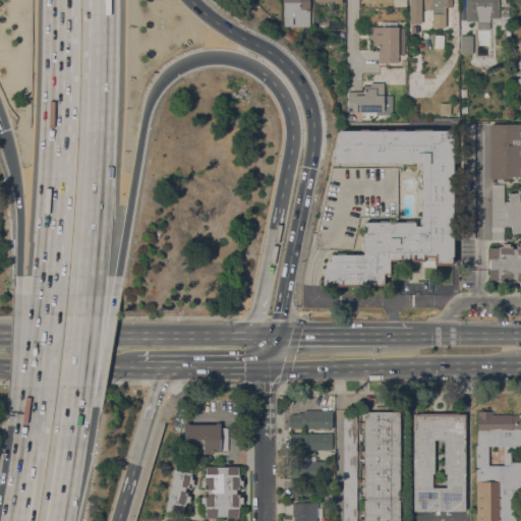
[(284,0),(309,0),(309,26),(284,26),(284,0)]
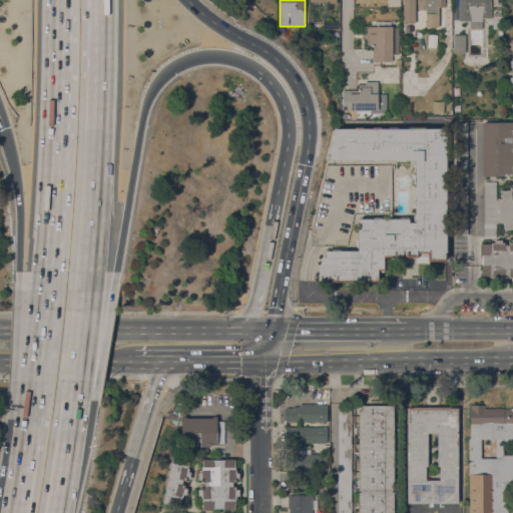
[(403,0),(445,0),(445,7),(438,7),(438,26),(427,26),(427,14),(426,14),(426,10),(415,10),(415,23),(403,23),(403,0)]
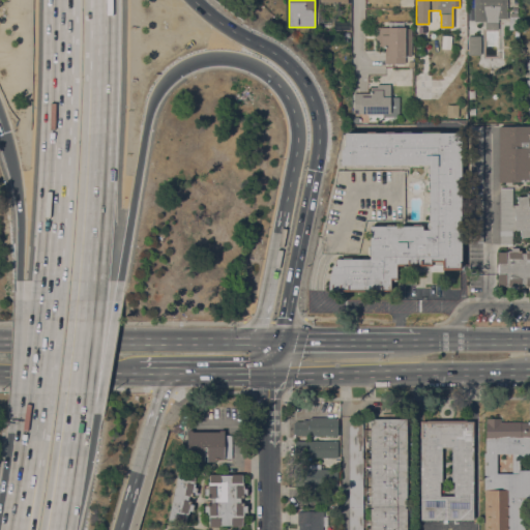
[(468,20),(468,7),(474,7),(474,0),(507,0),(507,19),(498,19),(498,28),(486,29),(486,22),(475,22),(474,20),(468,20)]
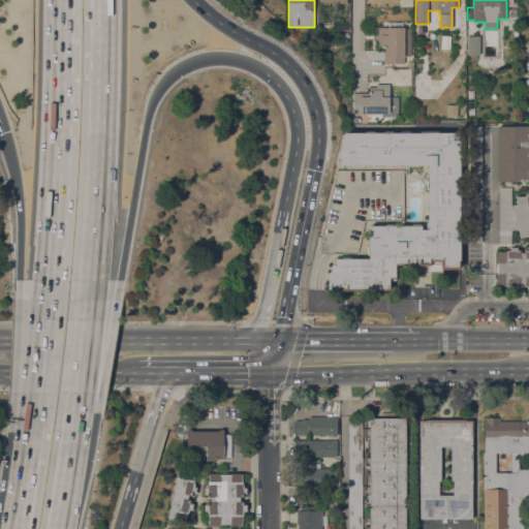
[(508,17),(518,17),(518,30),(508,30),(508,17)]
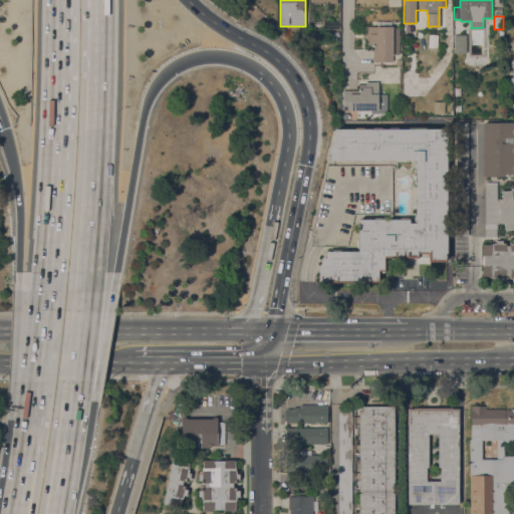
[(321,20),(321,29),(309,29),(308,21),(321,20)]
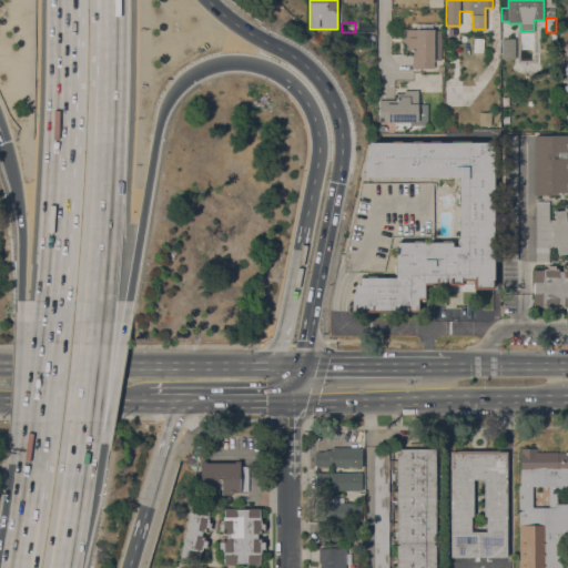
[(442,60),(434,60),(434,68),(413,68),(413,50),(406,51),(406,43),(403,43),(403,29),(417,29),(417,23),(433,23),(433,30),(440,30),(442,60)]
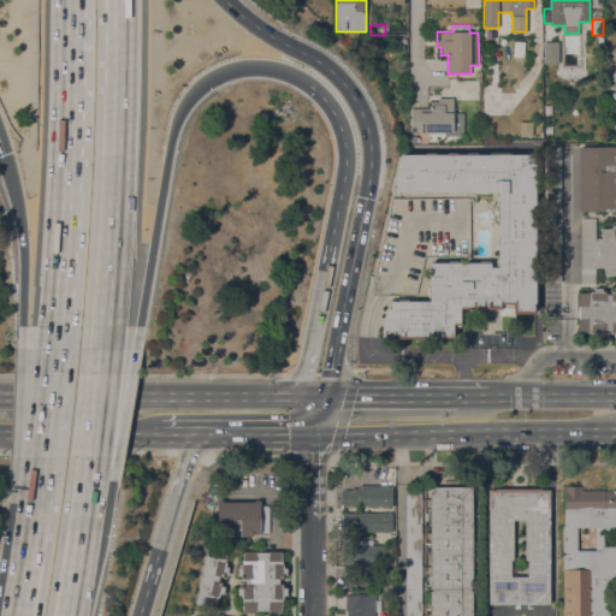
[(407,48),(397,48),(397,37),(407,37),(407,48)]
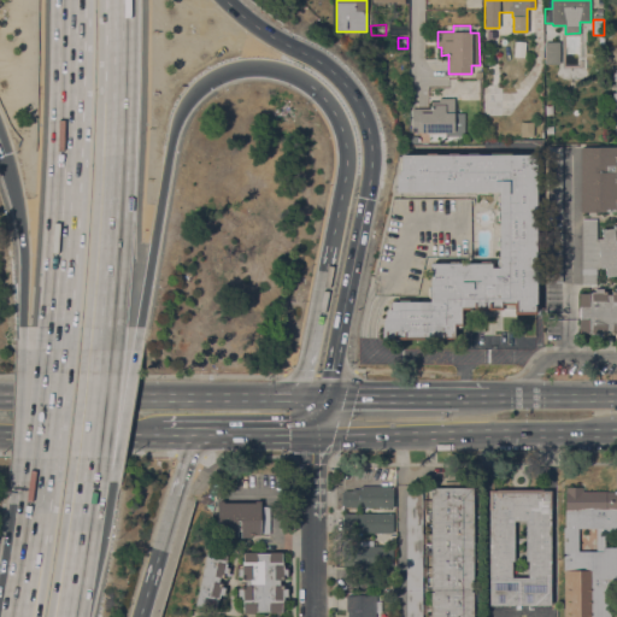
[(559,63),(545,63),(545,41),(559,41),(559,63)]
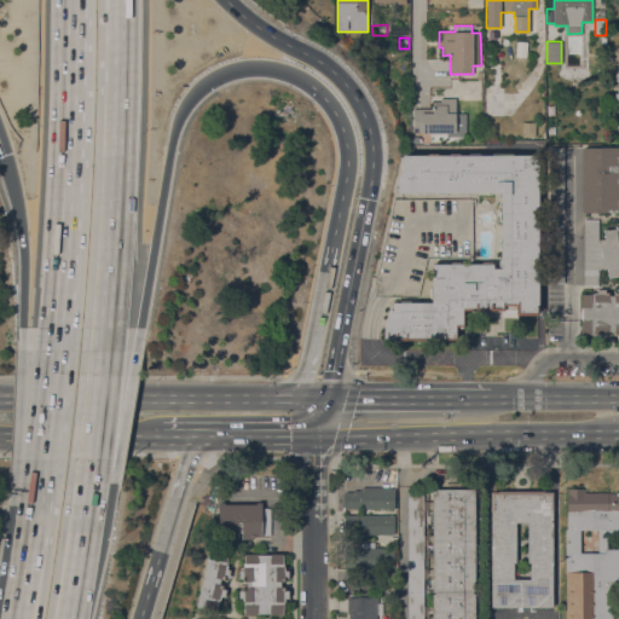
[(467,113),(467,137),(446,137),(446,132),(414,133),(414,109),(432,109),(432,102),(440,102),(440,98),(456,98),(456,113),(467,113)]
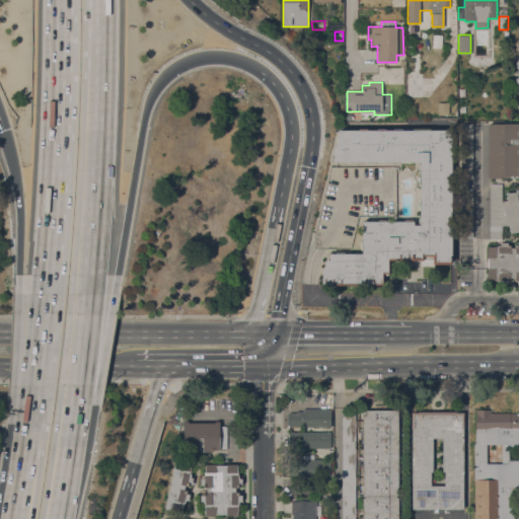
[(489,124),(518,124),(518,139),(518,145),(518,175),(518,178),(489,178),(489,124)]
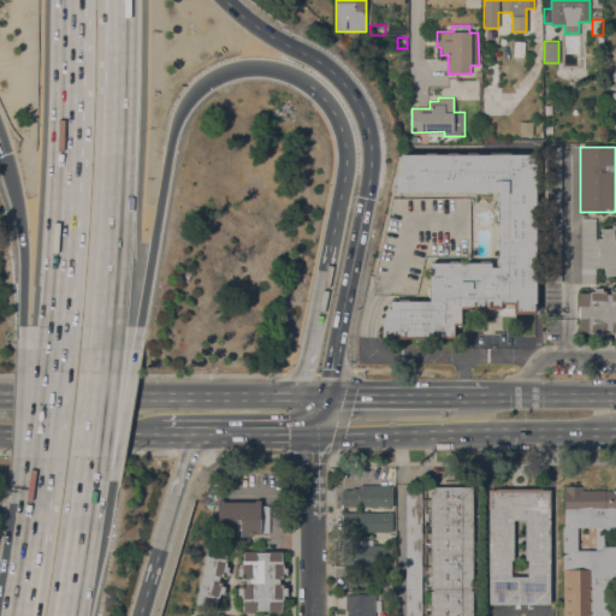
[(426,154),(426,153),(436,153),(436,155),(448,155),(448,153),(457,153),(457,155),(467,155),(467,153),(477,153),(477,157),(490,155),(490,153),(510,153),(510,155),(535,154),(535,165),(537,164),(538,173),(535,173),(535,185),(537,185),(537,195),(535,195),(535,211),(537,211),(538,220),(535,220),(535,237),(537,237),(538,247),(535,247),(535,258),(537,258),(538,267),(535,267),(535,285),(537,285),(537,295),(535,295),(535,313),(514,314),(513,303),(502,303),(502,309),(487,309),(487,308),(462,308),(462,325),(455,325),(455,338),(383,338),(383,327),(386,308),(391,309),(391,302),(398,301),(398,300),(408,300),(408,302),(431,301),(431,296),(428,296),(428,288),(430,288),(430,264),(449,262),(449,261),(457,261),(457,264),(480,264),(480,261),(490,260),(490,262),(491,262),(491,267),(497,267),(497,259),(499,259),(498,247),(497,247),(497,240),(498,240),(498,220),(497,220),(497,211),(498,211),(498,205),(497,205),(497,195),(498,195),(498,191),(486,191),(486,193),(477,194),(477,191),(465,191),(465,193),(454,194),(454,191),(444,191),(444,194),(434,194),(434,191),(422,191),(422,194),(413,194),(413,191),(396,191),(396,173),(398,173),(398,170),(401,170),(401,155),(426,154)]
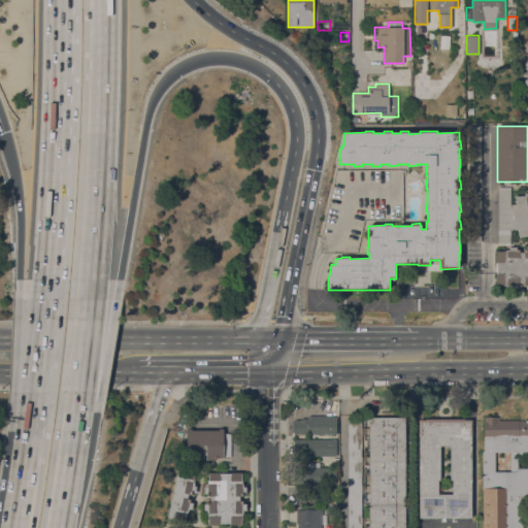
[(498,187),(510,187),(510,204),(516,204),(515,196),(518,195),(519,196),(525,195),(525,192),(527,192),(527,236),(519,237),(519,230),(510,230),(510,242),(498,243),(498,187)]
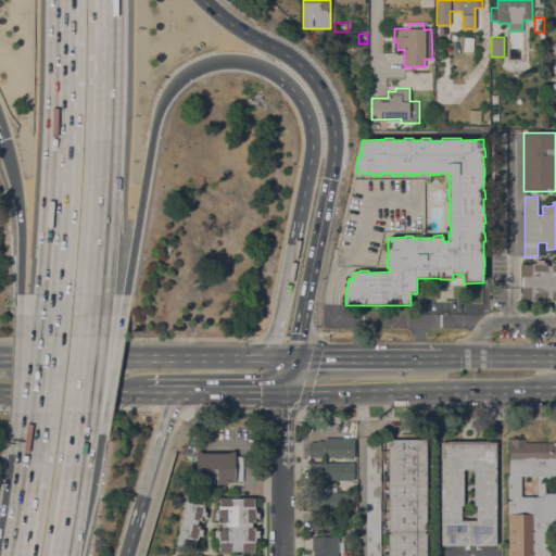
[(506,254),(493,254),(493,210),(507,210),(506,254)]
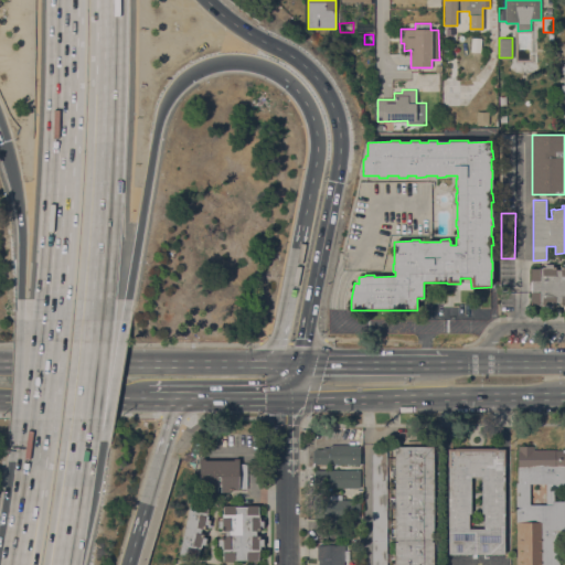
[(531,268),(539,268),(542,268),(542,267),(545,267),(545,264),(553,264),(553,267),(555,267),(555,269),(561,269),(561,267),(563,267),(563,264),(564,264),(564,309),(563,309),(563,307),(561,307),(561,302),(555,302),(555,307),(553,307),(553,309),(545,309),(545,305),(531,305),(531,268)]
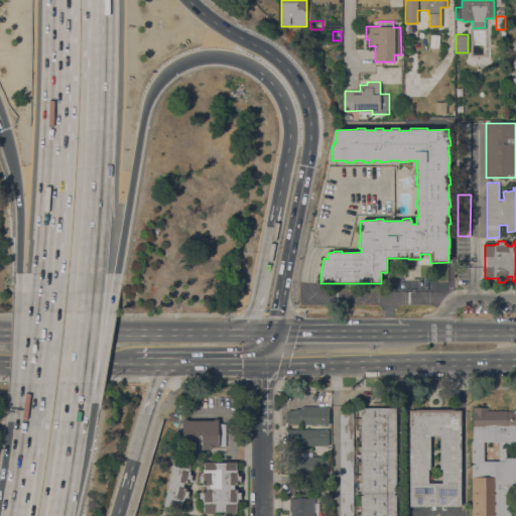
[(329,406),(329,424),(287,424),(287,422),(286,422),(286,411),(287,411),(287,410),(295,410),(295,408),(299,408),(299,407),(301,407),(301,406),(329,406)]
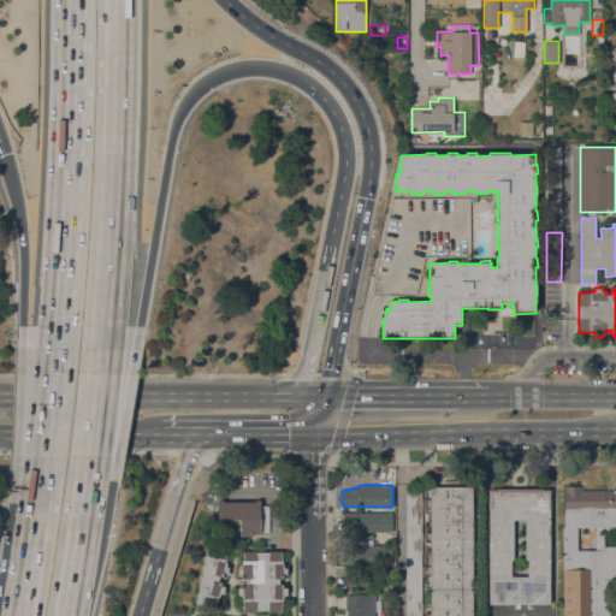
[(407,615),(407,487),(421,487),(421,615),(431,615),(431,486),(473,486),(473,615),(407,615)]
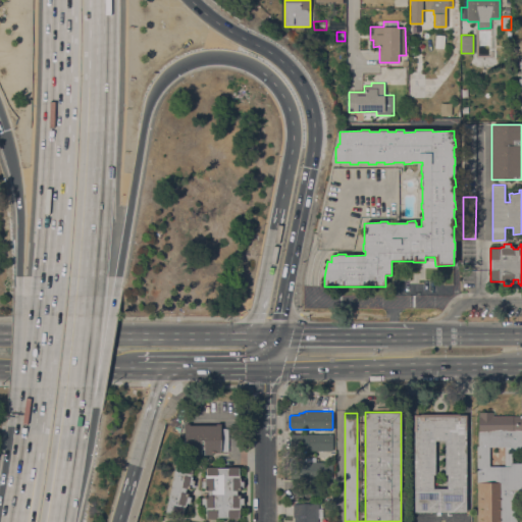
[(476,521),(476,446),(478,446),(478,416),(479,416),(479,412),(492,412),(492,416),(521,416),(521,451),(512,451),(512,463),(521,463),(521,521),(476,521)]
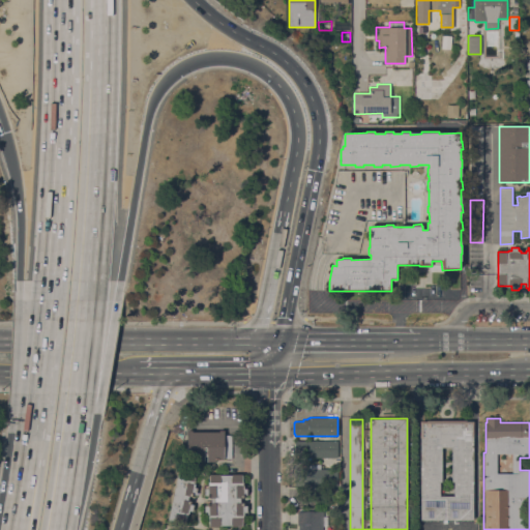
[(421,520),(420,420),(473,420),(473,520),(421,520)]
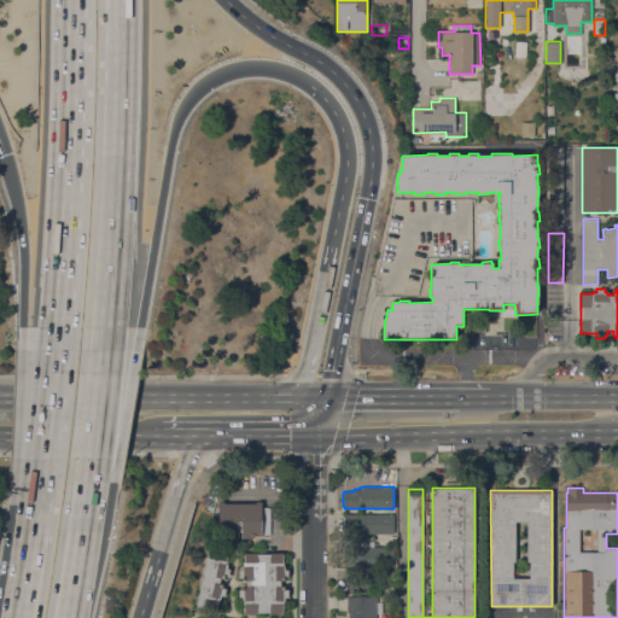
[(225,501),(225,503),(256,503),(256,501),(261,501),(261,507),(270,507),(270,534),(261,534),(261,536),(251,536),(251,538),(242,538),(242,522),(238,522),(238,538),(217,538),(217,501),(225,501)]
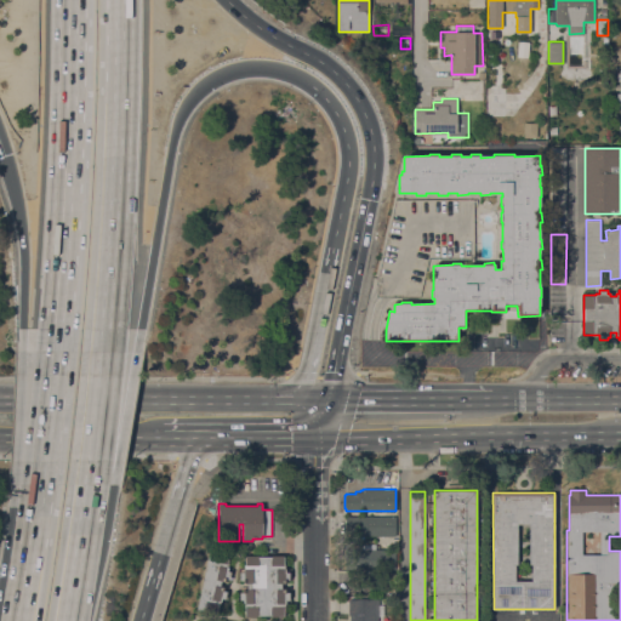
[(346,536),(346,517),(397,516),(397,536),(346,536)]
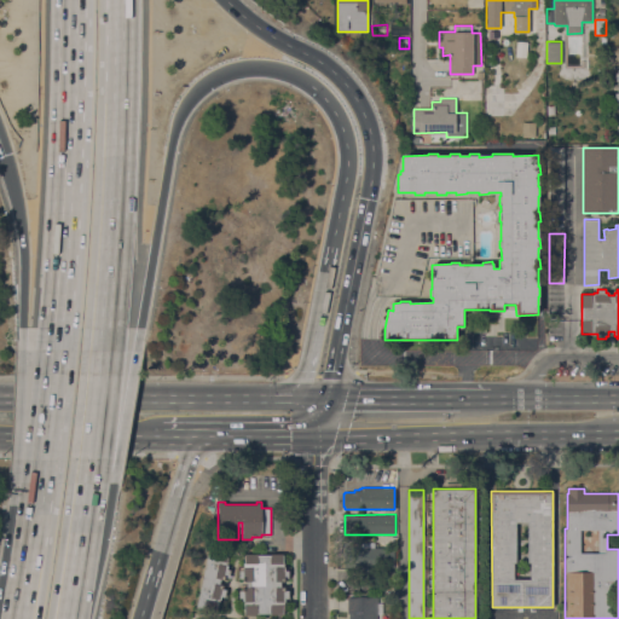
[(210,542),(230,545),(226,565),(227,566),(226,570),(230,571),(229,578),(225,577),(225,579),(220,579),(219,585),(224,585),(223,589),(226,590),(225,597),(221,596),(220,600),(219,599),(217,612),(196,608),(210,542)]
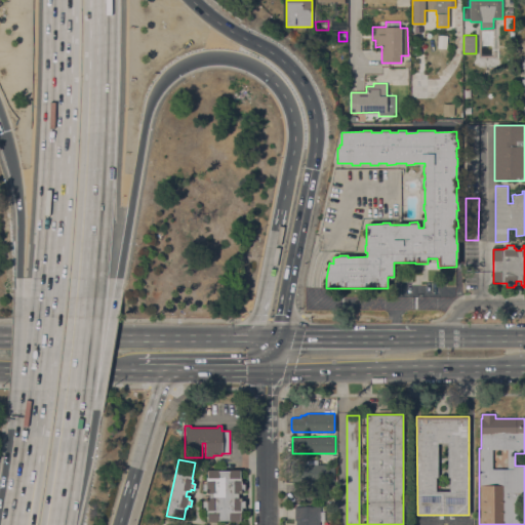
[(292,465),(334,465),(334,481),(292,481),(292,465)]
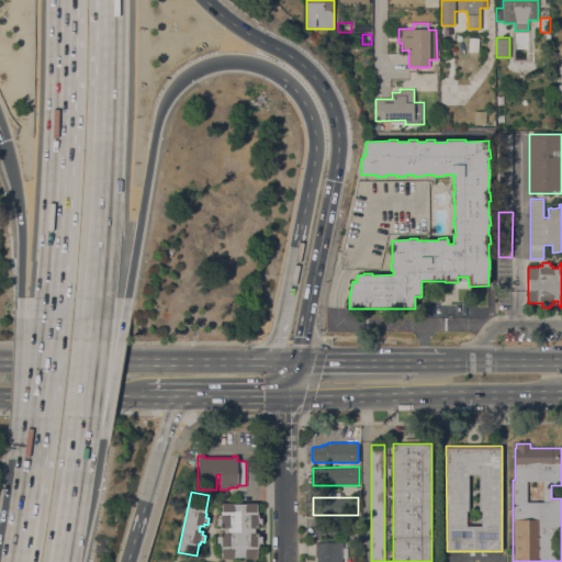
[(258,503),(258,515),(259,515),(259,518),(262,518),(262,525),(259,525),(259,528),(255,528),(255,532),(259,532),(259,537),(262,537),(262,543),(259,543),(259,547),(257,547),(257,558),(222,559),(222,547),(220,547),(220,543),(217,543),(217,536),(221,536),(221,534),(224,534),(224,528),(221,528),(221,525),(217,525),(217,518),(220,518),(220,514),(222,514),(222,503),(258,503)]
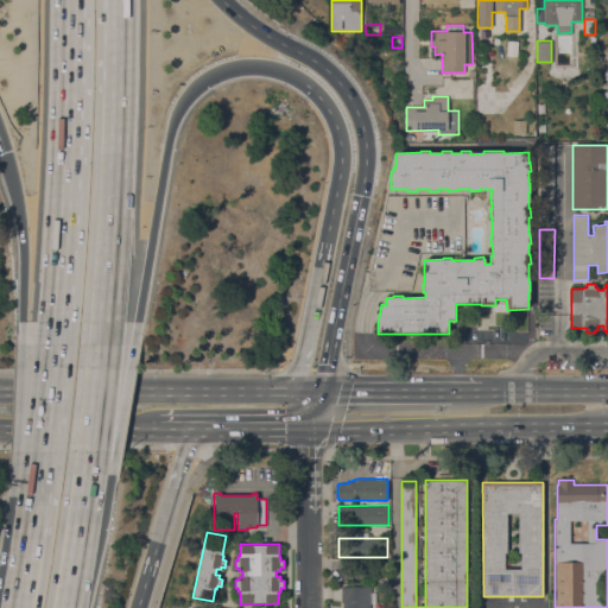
[(371,607),(343,607),(343,602),(342,602),(342,587),(371,587),(371,607)]
